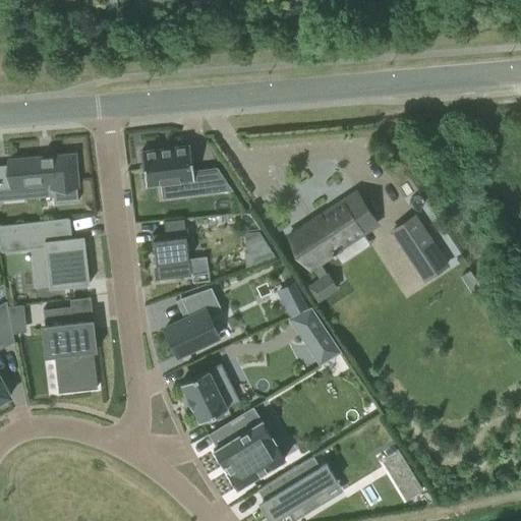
[(162,0),(134,0),(134,11),(162,11),(162,0)]
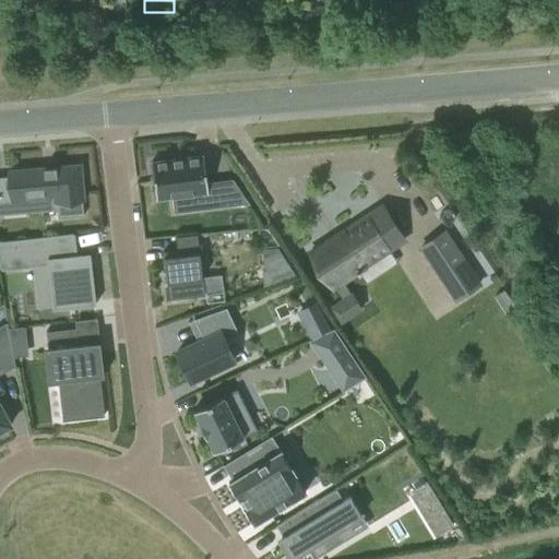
[(203,155),(151,162),(155,199),(197,193),(199,209),(247,203),(232,180),(206,183),(203,155)]
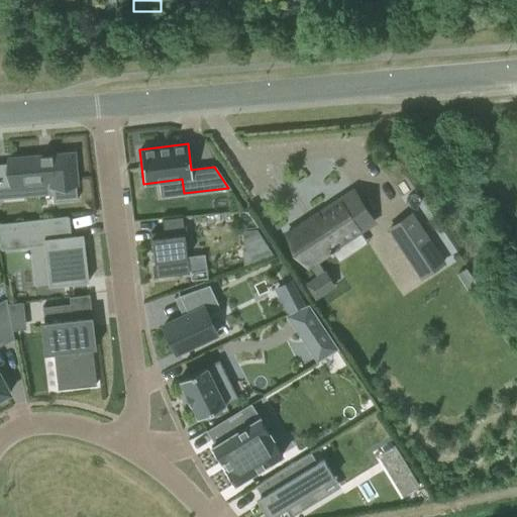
[(73,153),(8,160),(10,184),(50,180),(53,202),(77,200),(73,153)]
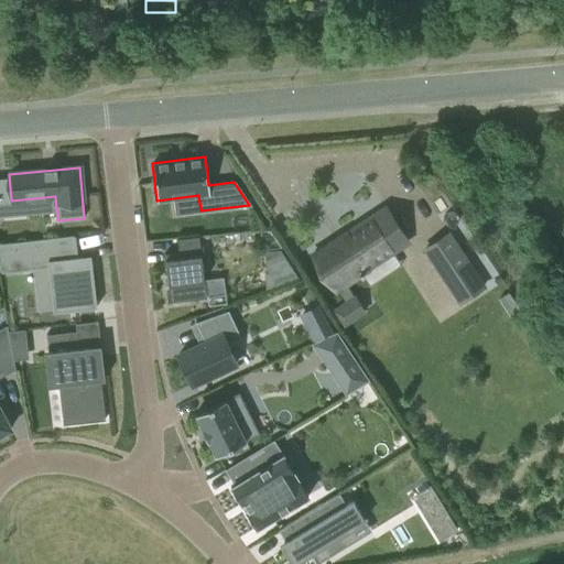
[(360,277),(362,274),(361,272),(360,272),(359,270),(357,266),(371,257),(375,261),(407,240),(386,209),(337,242),(335,239),(312,255),(336,290),(337,290),(345,302),(333,310),(343,326),(365,312),(355,296),(354,297),(345,284),(359,274),(360,277)]
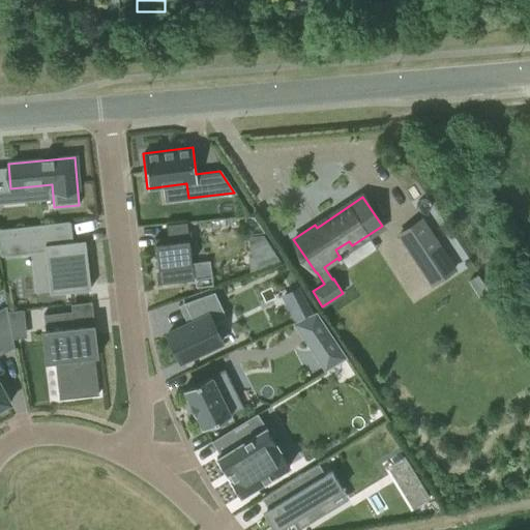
[(432,284),(453,269),(421,219),(399,235),(432,284)]
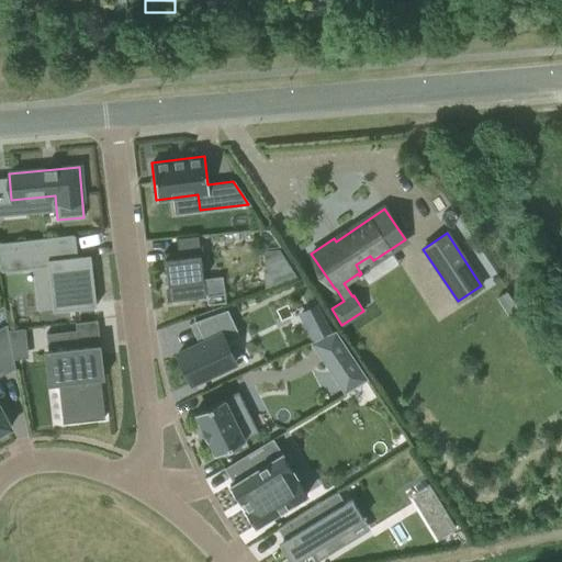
[(72,235),(0,243),(0,270),(1,270),(1,271),(3,270),(3,268),(32,265),(49,262),(54,307),(52,308),(53,311),(96,306),(96,303),(92,304),(87,258),(74,259),(71,239),(75,239),(75,236),(74,236),(72,235)]
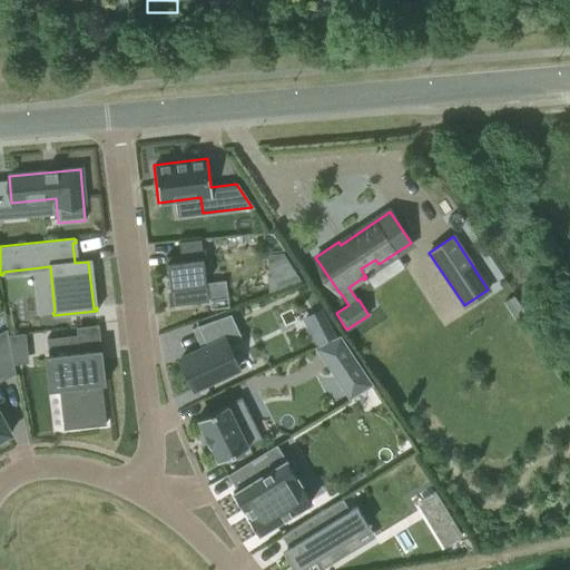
[(180,256),(166,258),(172,307),(208,302),(200,241),(178,243),(180,256)]
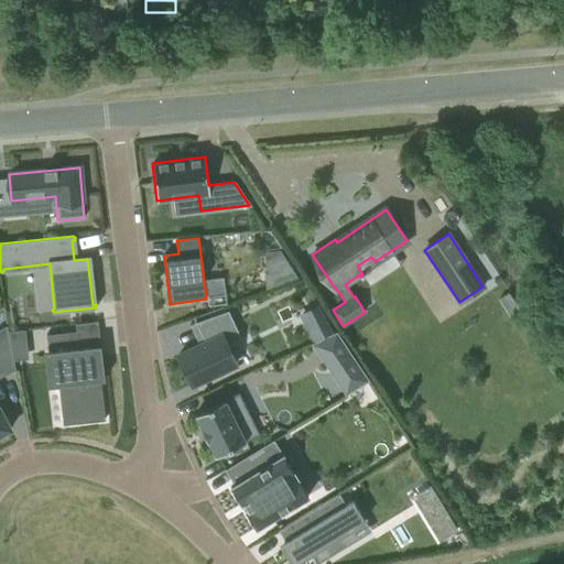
[(271,273),(268,275),(269,289),(299,279),(285,259),(269,264),(271,273)]
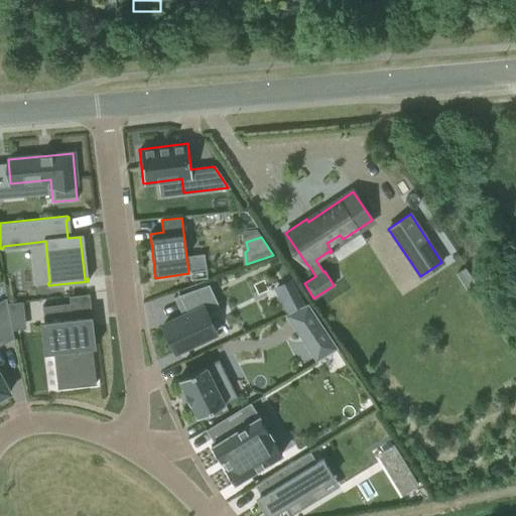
[(470,278),(462,284),(468,293),(476,287),(470,278)]
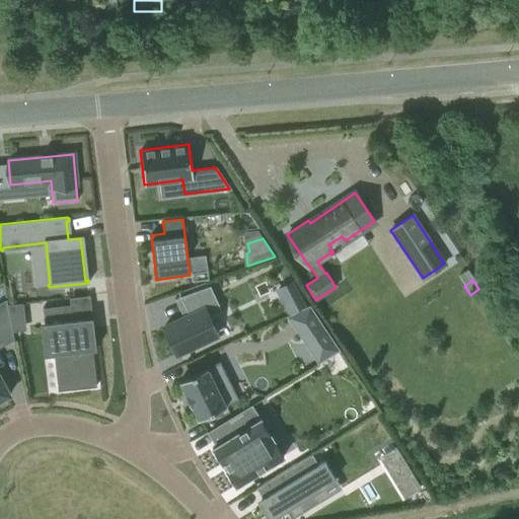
[(189,315),(163,326),(176,355),(216,336),(208,317),(222,311),(210,286),(179,297),(189,315)]
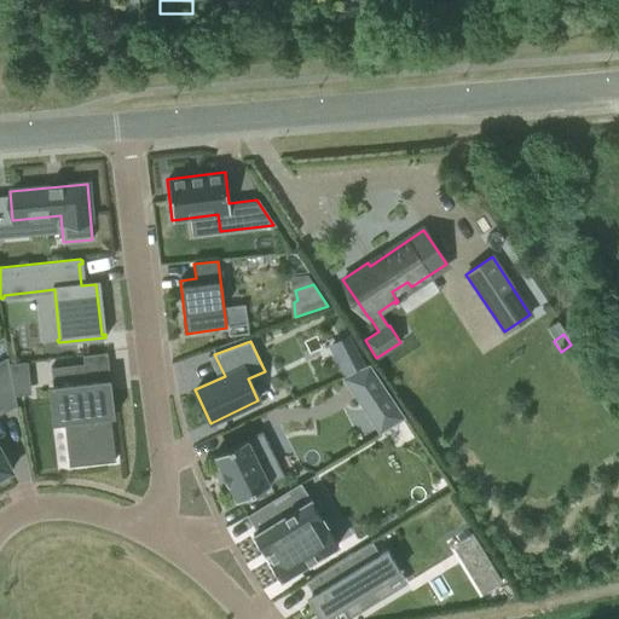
[(358,351),(337,360),(345,375),(365,365),(358,351)]
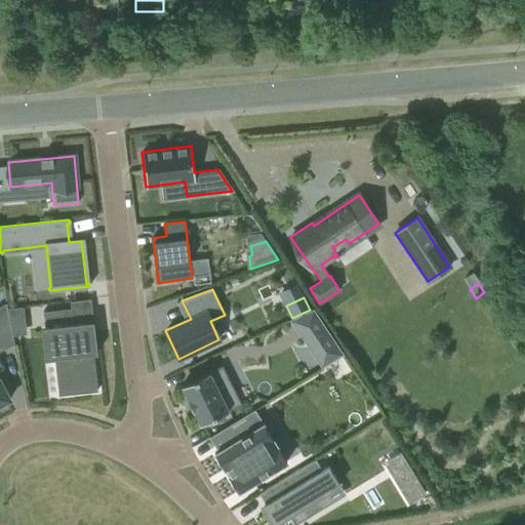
[(0,408),(6,405),(7,401),(9,399),(0,380),(0,351),(13,344),(5,304),(0,306),(0,408)]
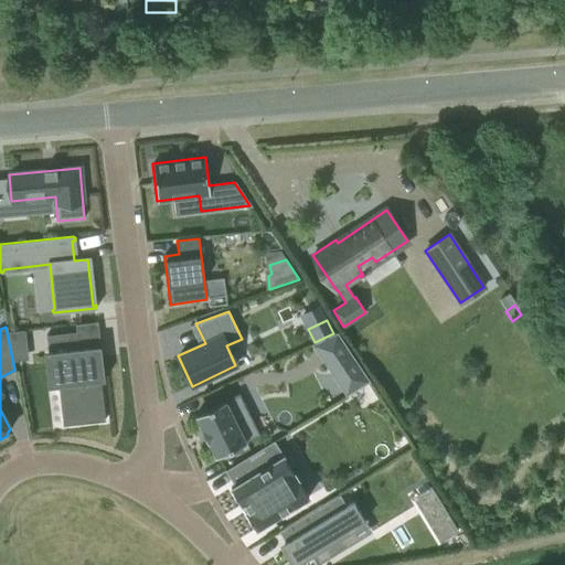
[(8,332),(11,345),(28,343),(25,330),(8,332)]
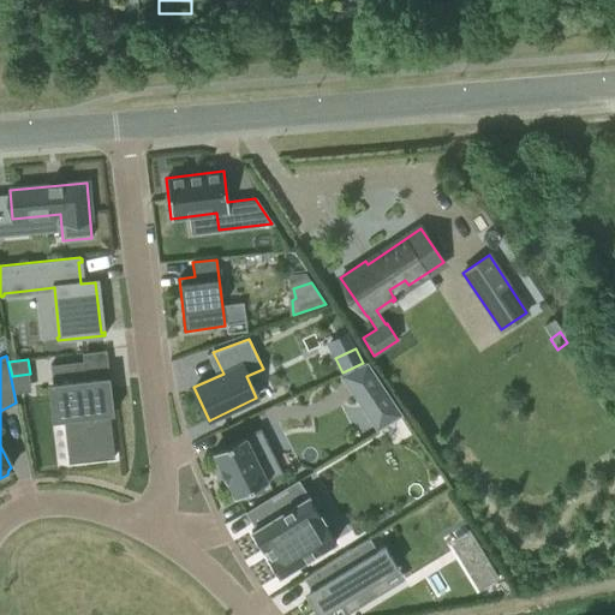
[(70,463),(82,461),(82,463),(114,458),(109,415),(114,415),(109,376),(85,380),(84,362),(51,365),(53,383),(47,383),(52,422),(65,421),(70,463)]
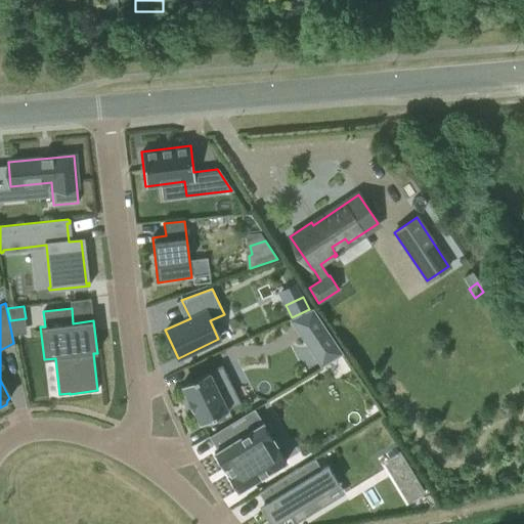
[(290,319),(321,366),(343,353),(312,308),(290,319)]
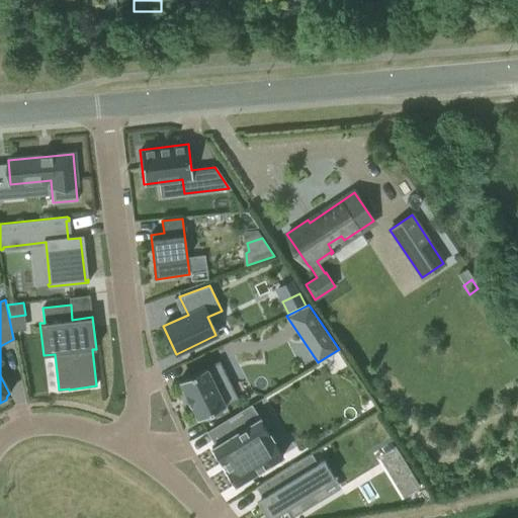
[(237,394),(249,387),(234,359),(222,365),(237,394)]
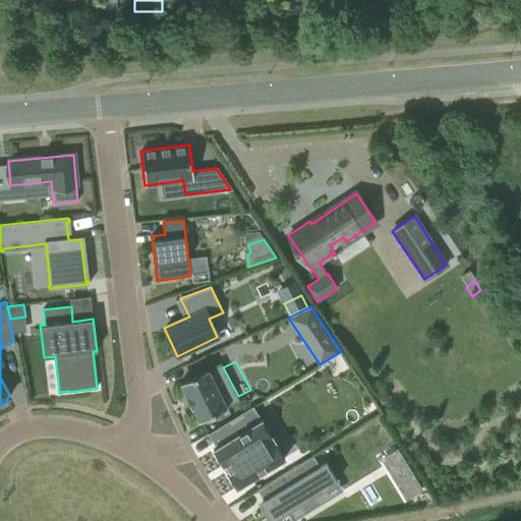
[(220,362),(180,383),(186,396),(185,396),(187,400),(191,409),(192,408),(198,421),(206,418),(207,422),(222,414),(220,410),(221,410),(239,401),(220,362)]
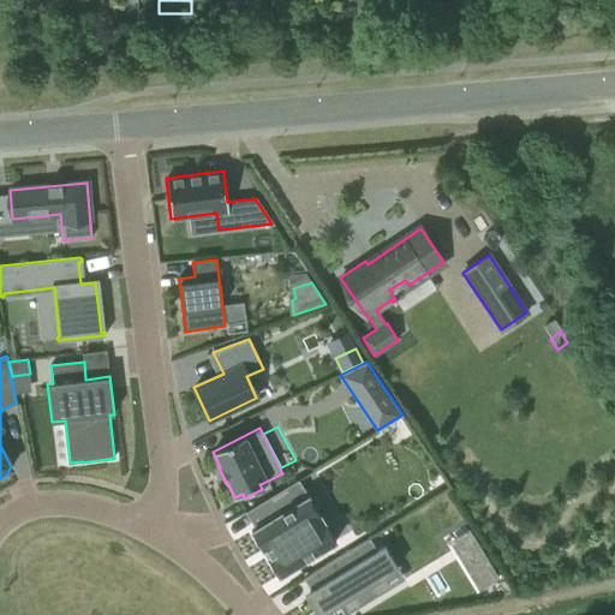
[(267,557),(279,577),(335,541),(298,479),(245,512),(255,529),(251,531),(262,549),(266,548),(269,555),(267,557)]
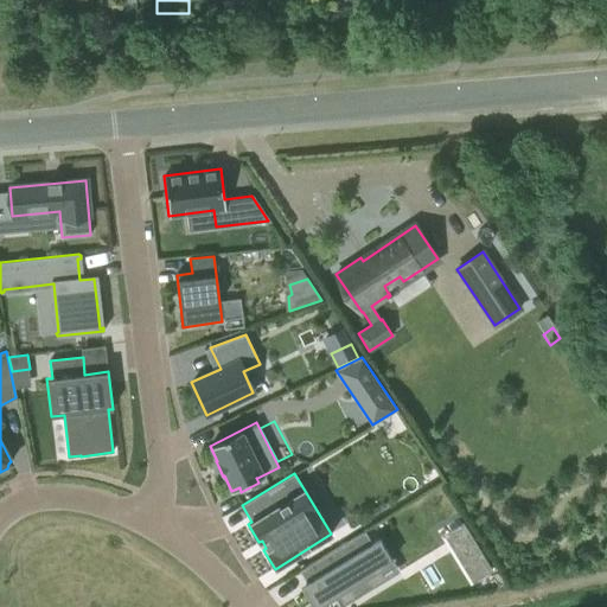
[(462,522),(446,532),(470,570),(486,561),(462,522)]
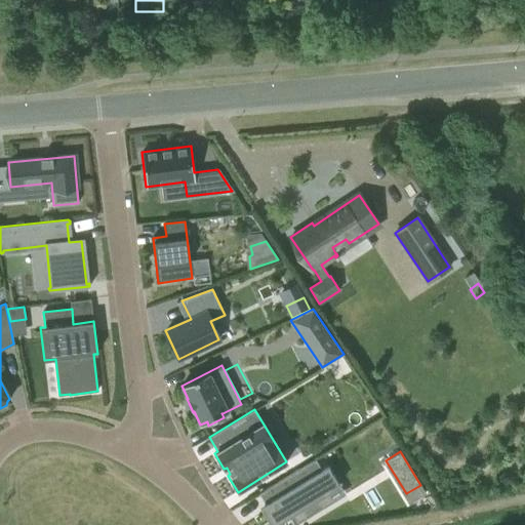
[(315,459),(258,493),(266,503),(259,508),(270,524),(274,524),(289,516),(294,524),(297,523),(329,503),(323,495),(339,485),(328,466),(321,470),(315,459)]
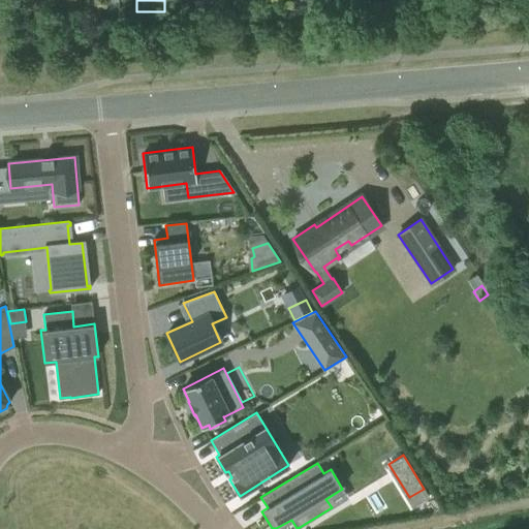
All buildings are outlined.
